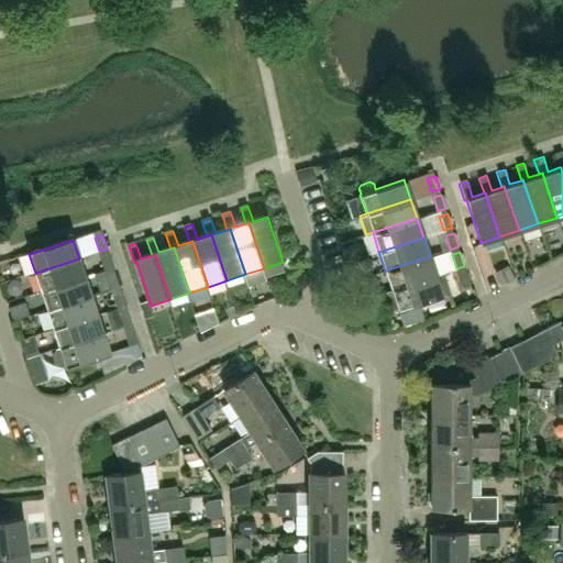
[(113,267),(109,253),(100,256),(105,269),(113,267)]
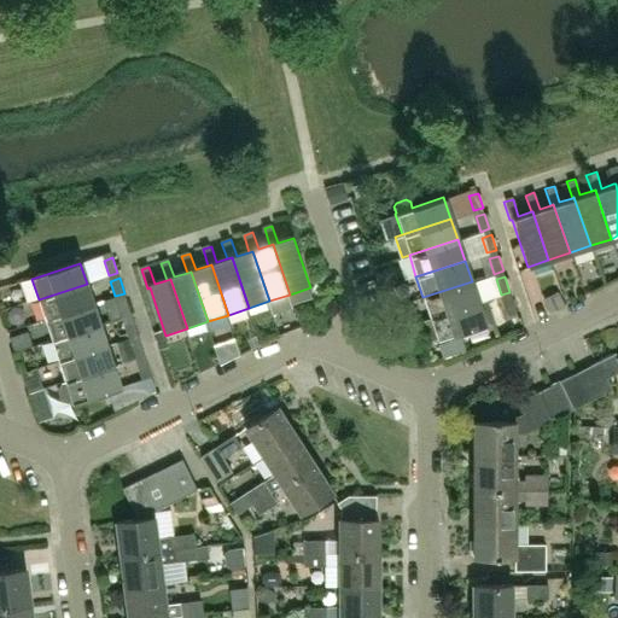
[(479,302),(472,281),(423,297),(430,319),(479,302)]
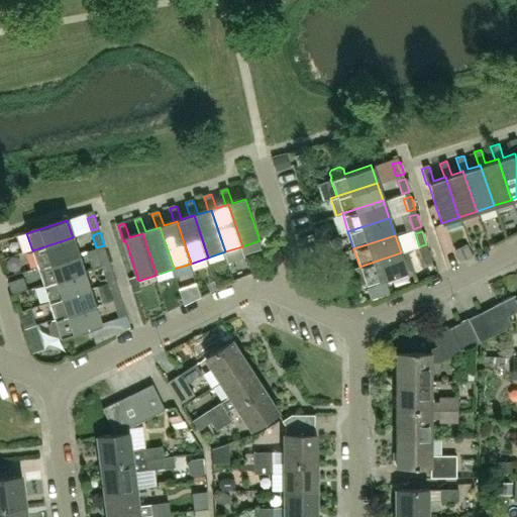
[(38,269),(79,254),(73,237),(32,250),(38,269)]
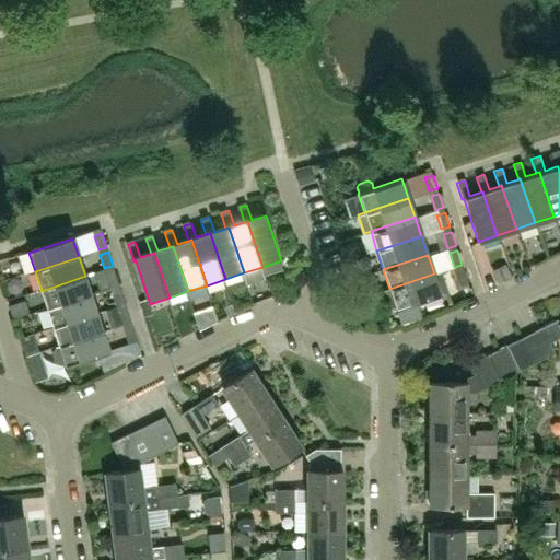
[(468,283),(464,269),(455,272),(459,286),(468,283)]
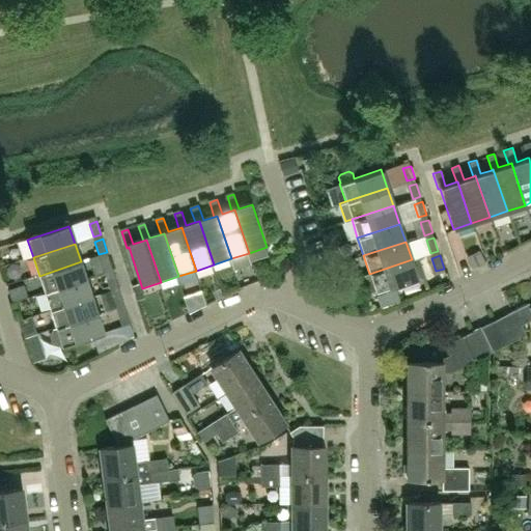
[(113,270),(108,257),(101,259),(105,273),(113,270)]
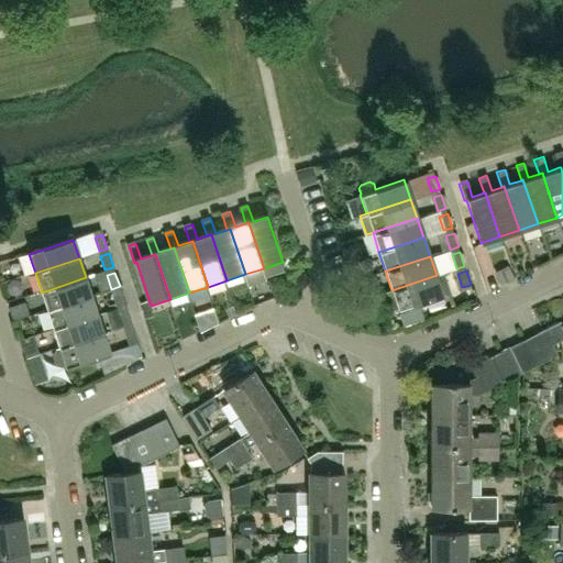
[(442,295),(437,275),(392,290),(384,294),(389,311),(398,308),(398,309),(442,295)]
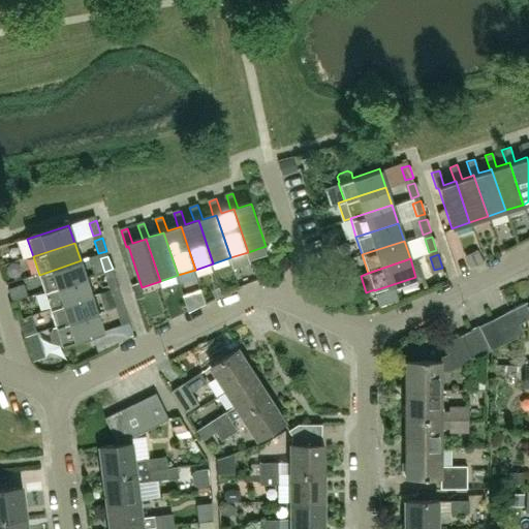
[(44,292),(86,278),(81,260),(39,275),(44,292)]
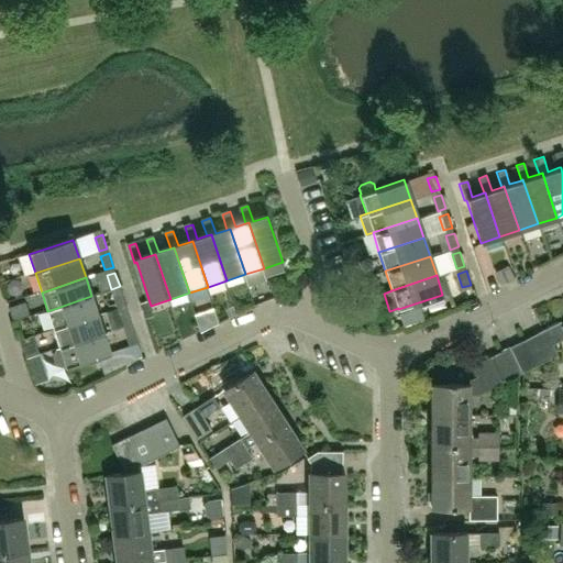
[(125,306),(121,291),(112,295),(118,308),(125,306)]
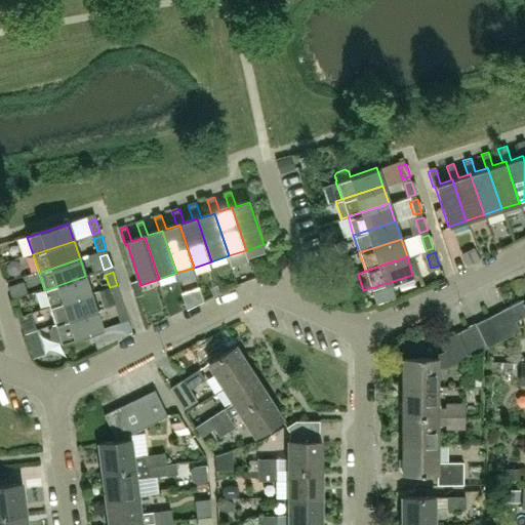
[(50,308),(91,293),(85,276),(44,290),(50,308)]
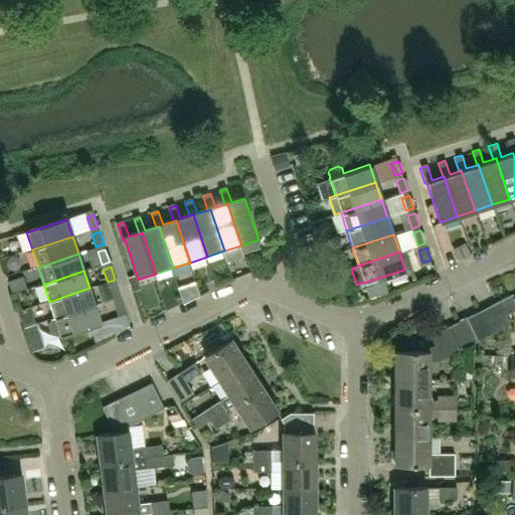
[(121,297),(117,285),(109,287),(113,300),(121,297)]
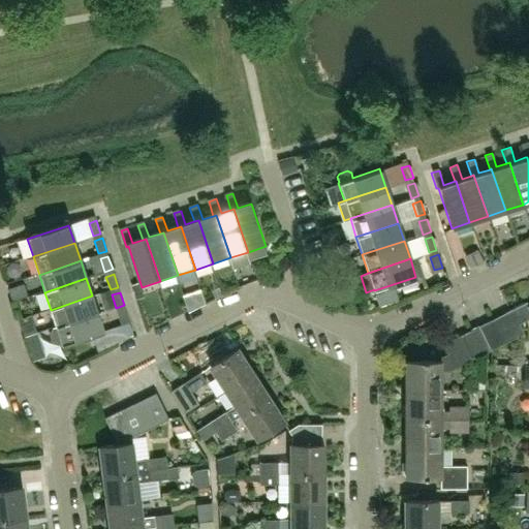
[(56,328),(97,313),(92,296),(51,310),(56,328)]
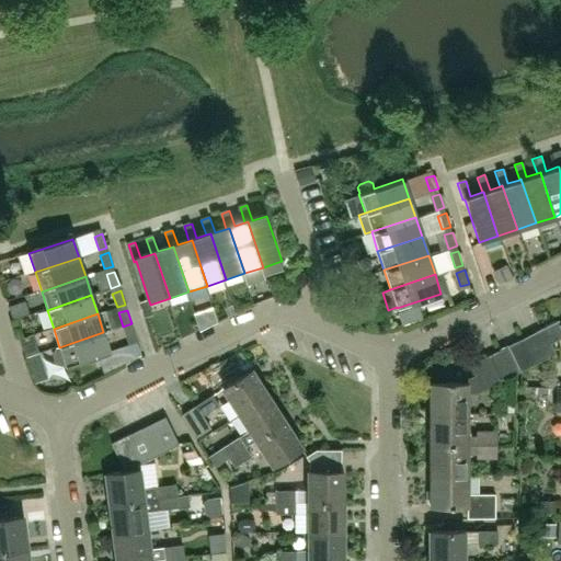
[(560,323),(560,321),(545,329),(551,343),(560,339),(560,323)]
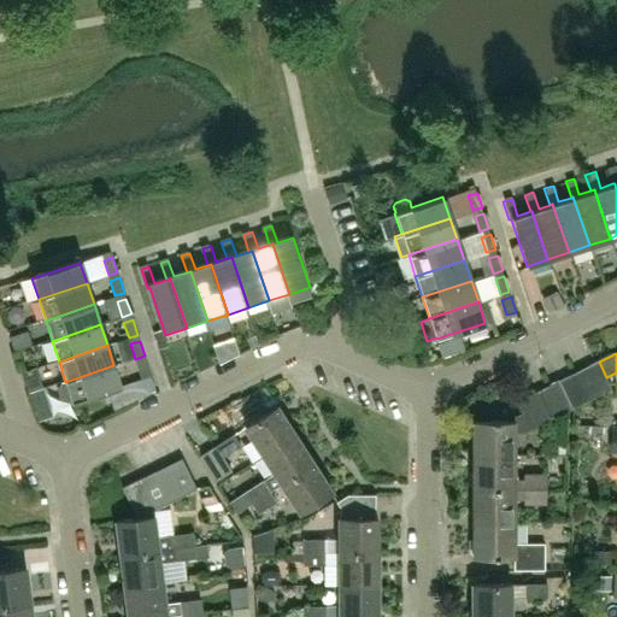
[(151,377),(146,362),(137,364),(142,380),(151,377)]
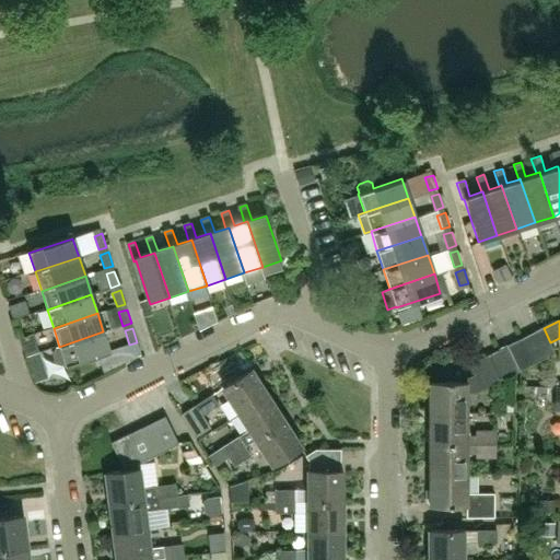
[(523,339),(536,364),(556,353),(550,342),(544,328),(523,339)]
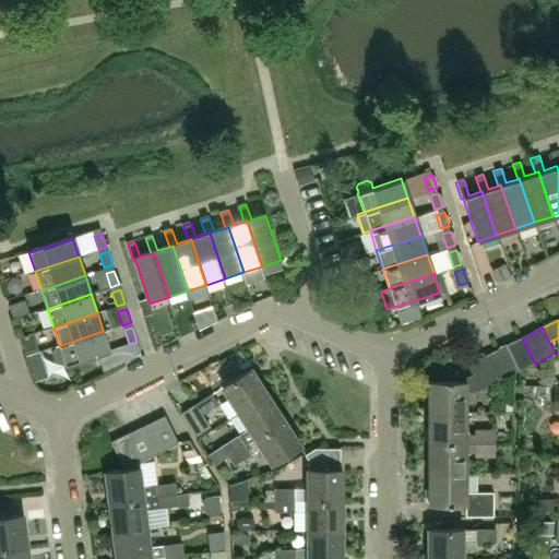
[(66,365),(109,351),(103,331),(59,346),(56,347),(52,353),(56,361),(61,365),(64,364),(66,365)]
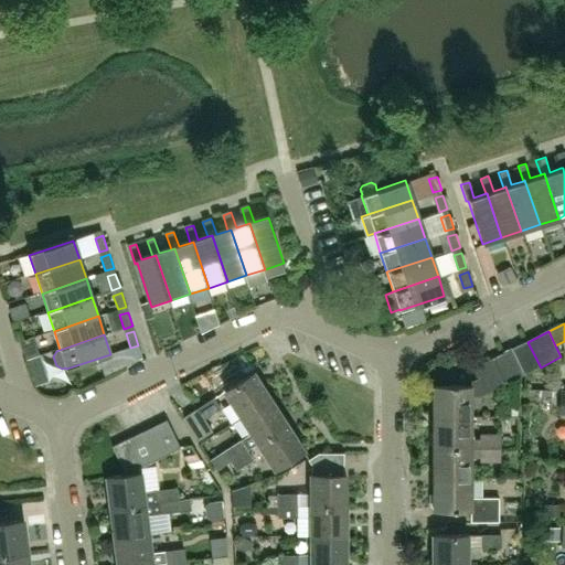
[(541,368),(528,342),(513,349),(525,374),(541,368)]
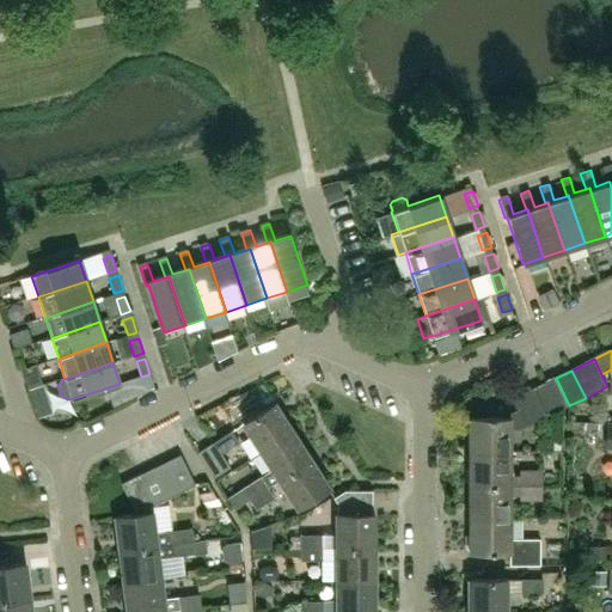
[(560,410),(546,381),(530,390),(544,418),(560,410)]
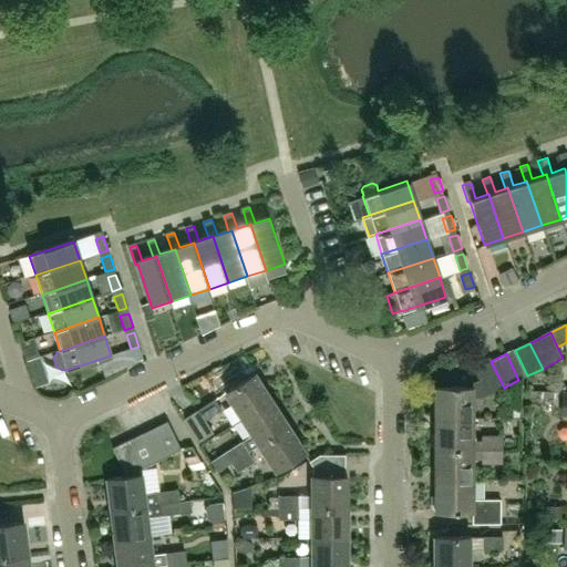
[(490,395),(504,388),(491,361),(476,369),(481,379),(490,395)]
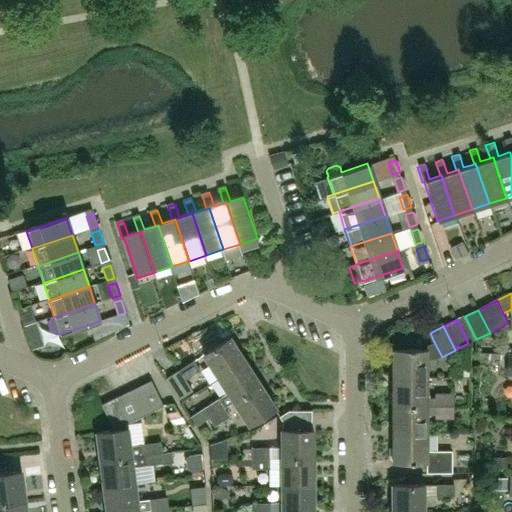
[(204,355),(219,379),(245,362),(230,339),(204,355)]
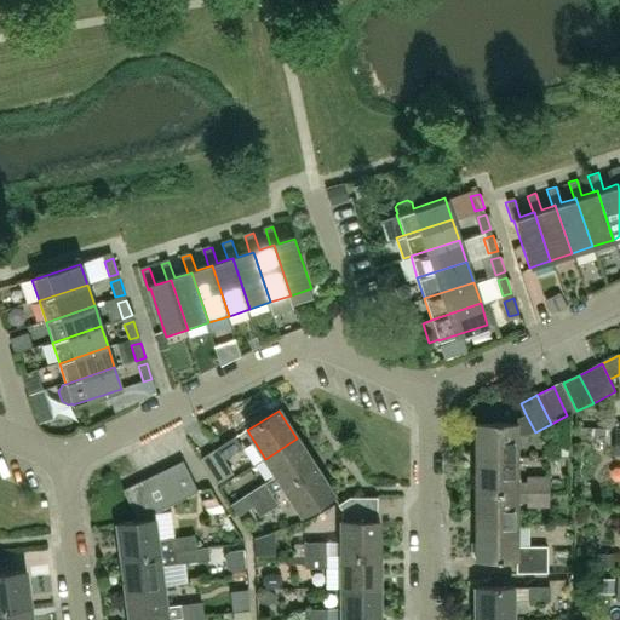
[(476,458),(518,457),(518,436),(528,436),(535,432),(526,414),(516,419),(518,423),(476,424),(476,458)]
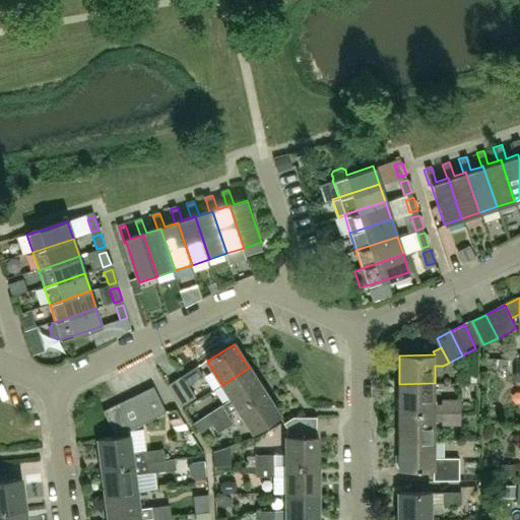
[(186,386),(194,381),(202,376),(196,367),(180,376),(186,386)]
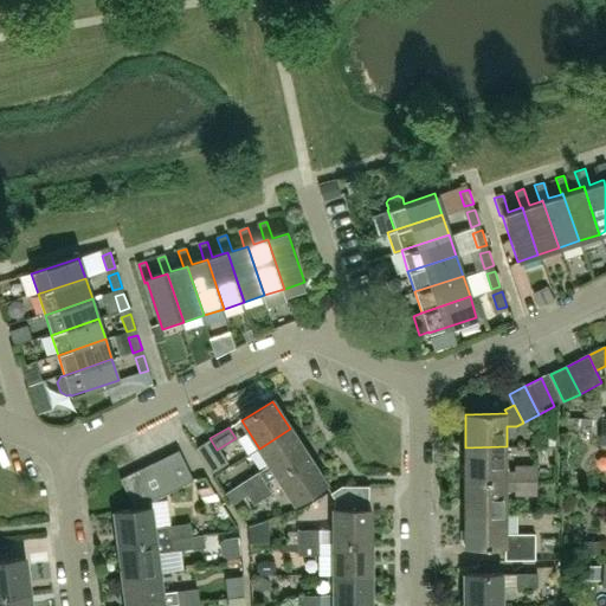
[(265,483),(277,476),(308,456),(290,429),(259,449),(269,463),(258,471),(265,483)]
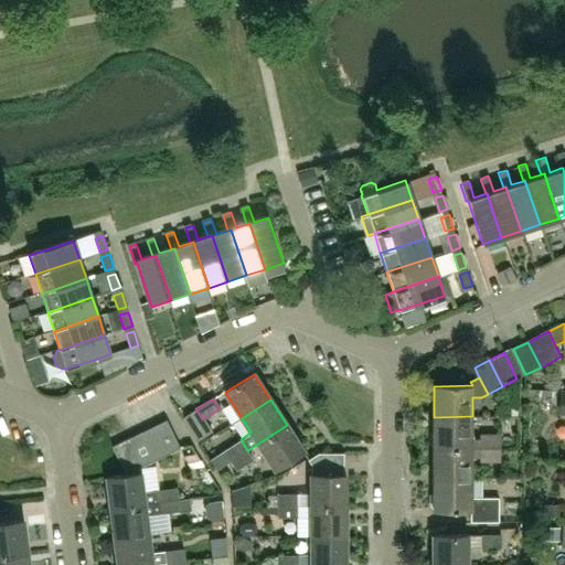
[(210,432),(202,419),(195,408),(183,416),(198,439),(210,432)]
